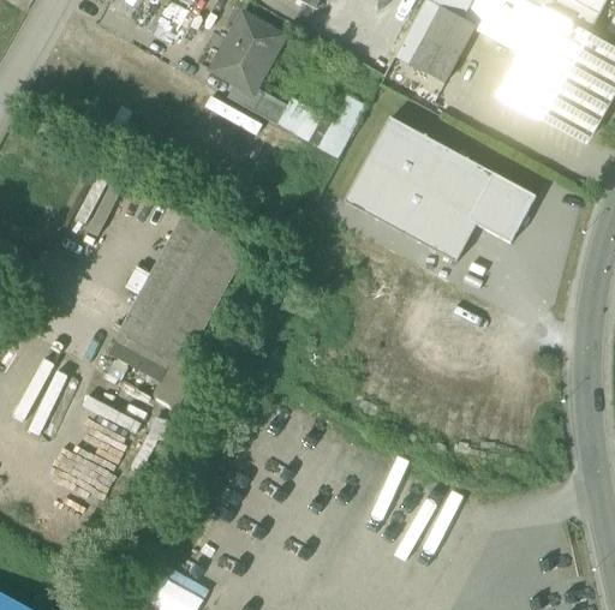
[(395,54),(410,63),(441,5),(439,4),(431,0),(425,0),(395,54)]
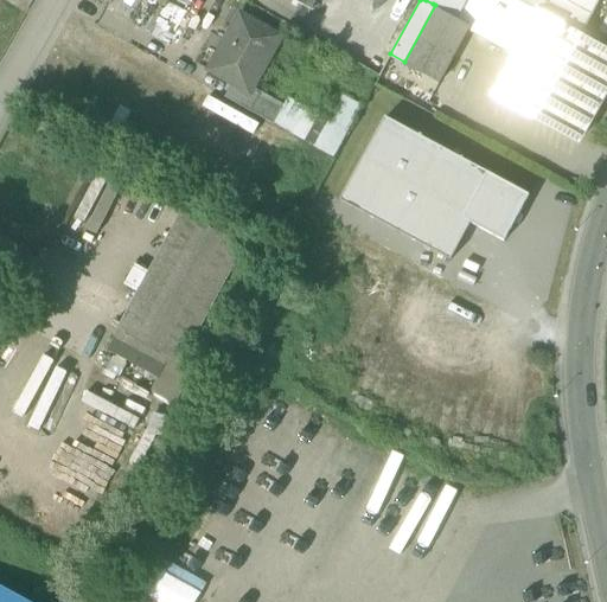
[(468,24),(517,50),(540,8),(523,0),(435,0),(433,4),(435,5),(470,24),(468,24)]
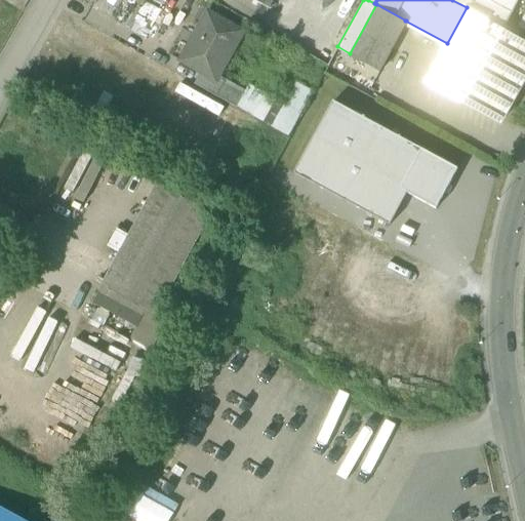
[(452,0),(467,7),(502,27),(517,0),(452,0)]
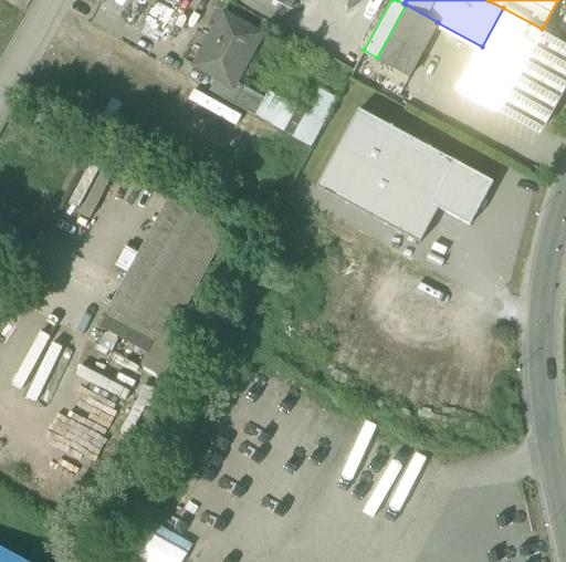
[(377,58),(409,75),(437,22),(438,22),(406,4),(377,58)]
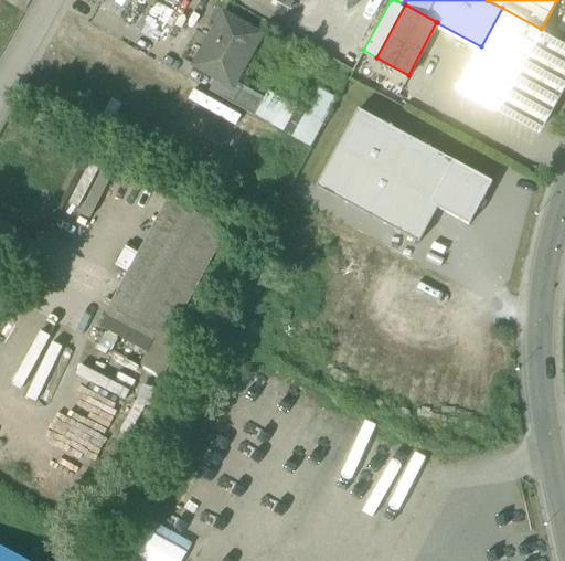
[(564,42),(541,29),(502,8),(481,46),(460,86),(537,128),(564,77),(564,42)]
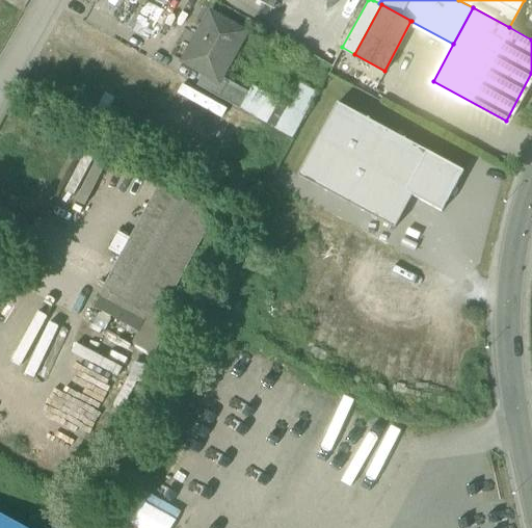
[(204,71),(216,78),(219,73),(230,54),(232,56),(246,30),(210,9),(182,59),(204,71)]
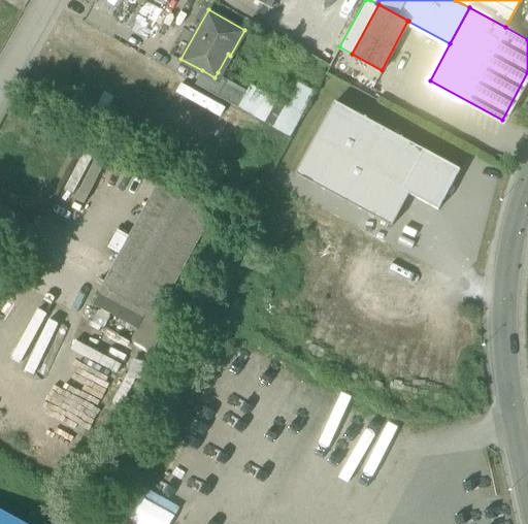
[(195,83),(237,105),(246,89),(218,72),(215,77),(202,70),(195,83)]
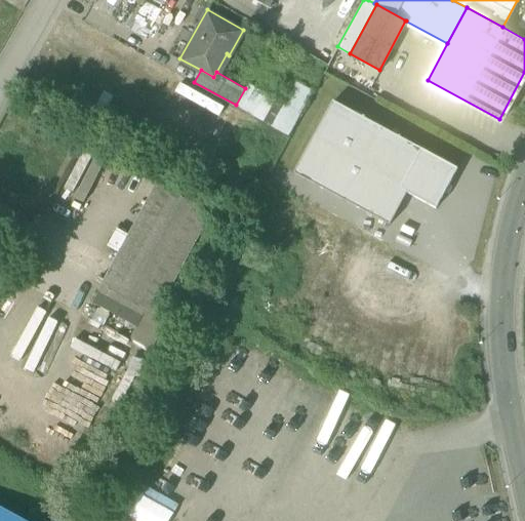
[(283,102),(301,112),(314,89),(295,79),(283,102)]
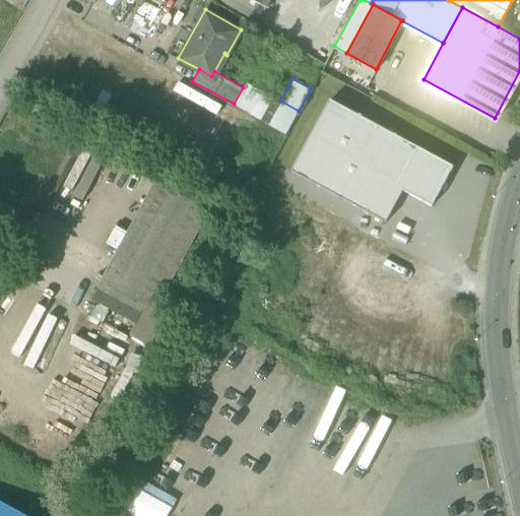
[(243,87),(234,104),(286,133),(299,111),(280,101),(247,81),(243,87)]
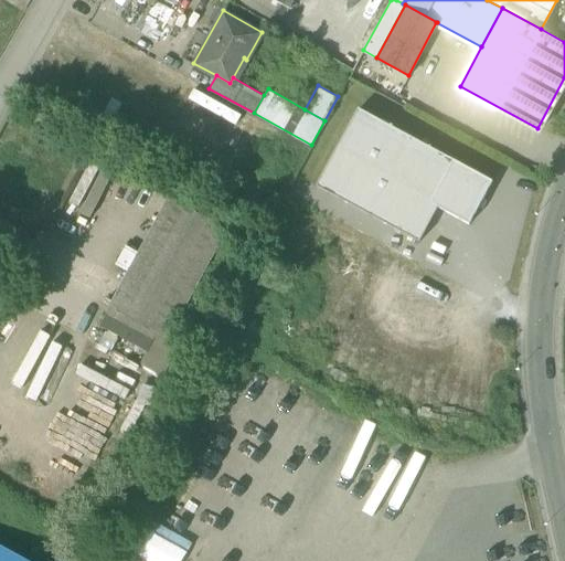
[(316,184),(418,240),(437,205),(468,222),(491,179),(358,106),(316,184)]
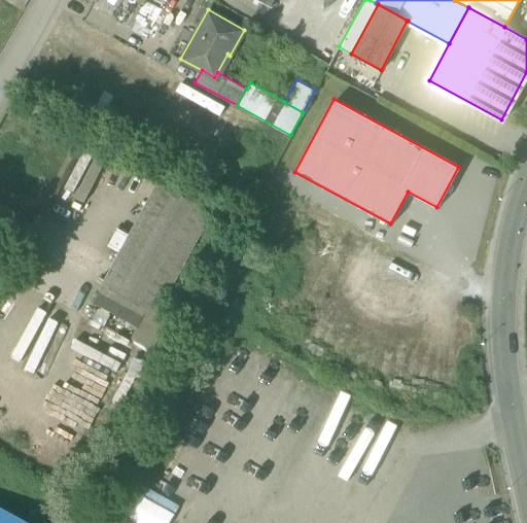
[(166,319),(155,314),(161,305),(211,211),(157,182),(101,285),(102,285),(146,309),(143,314),(137,325),(131,337),(151,347),(166,319)]
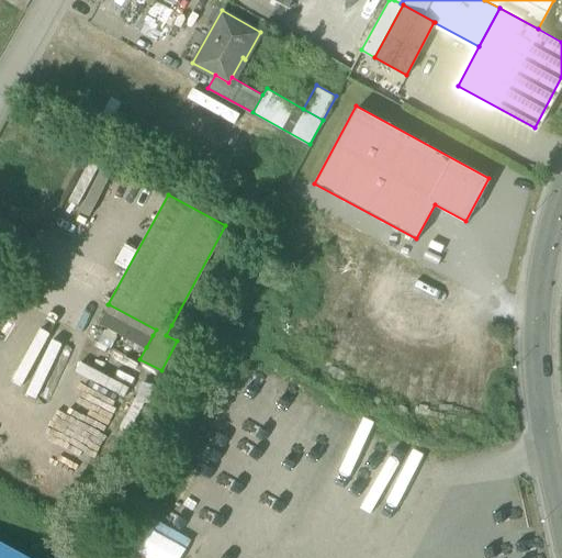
[(156,330),(109,304),(105,310),(153,335),(156,330)]
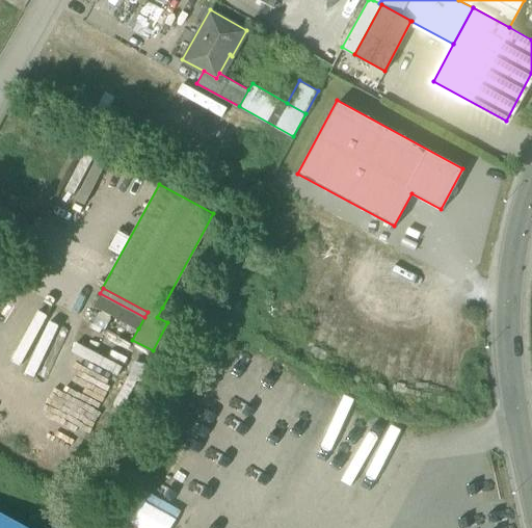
[(94,305),(138,328),(144,317),(100,293),(94,305)]
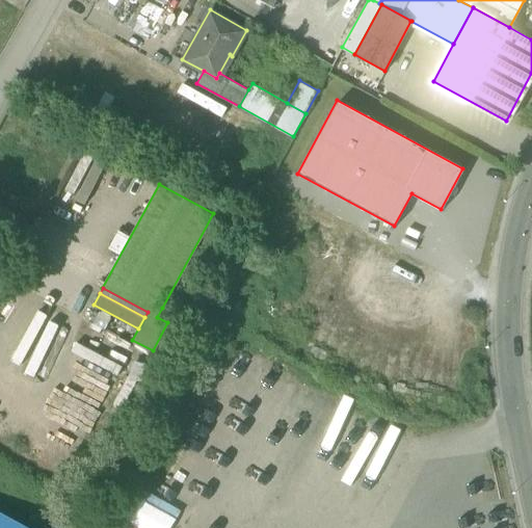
[(173,313),(162,308),(157,317),(167,322),(173,313)]
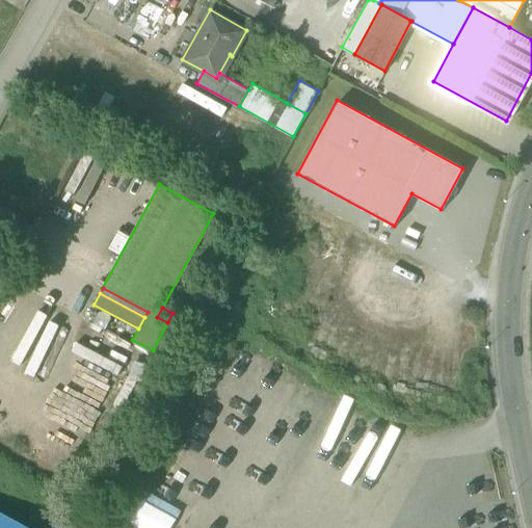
[(0,527),(31,527),(0,510),(0,527)]
